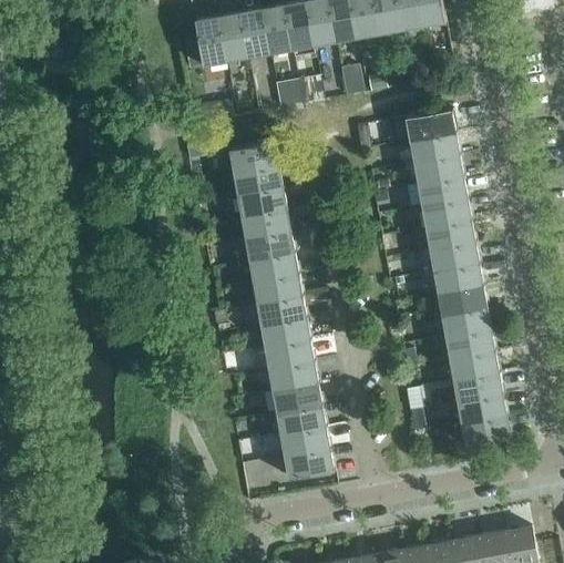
[(326,0),(310,0),(304,1),(313,48),(335,44),(326,0)]
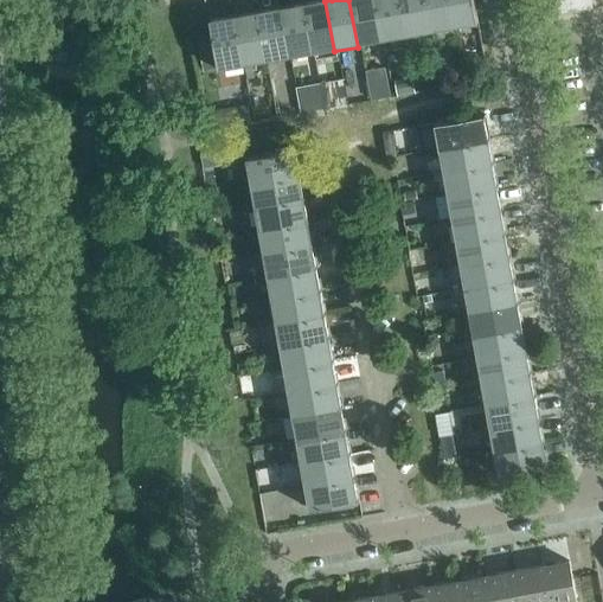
[(372,0),(348,0),(358,47),(380,43),(372,0)]
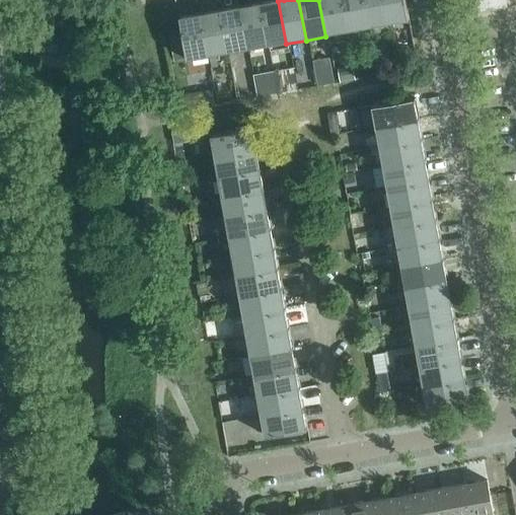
[(340,0),(318,0),(325,37),(346,32),(340,0)]
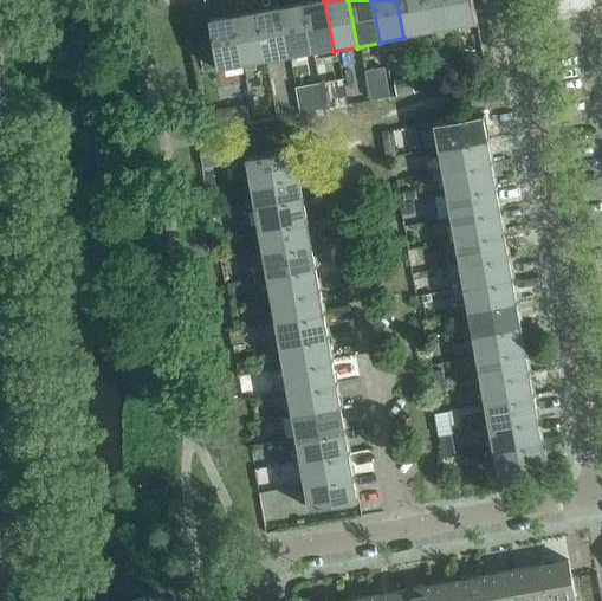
[(420,0),(396,0),(403,38),(427,34),(420,0)]
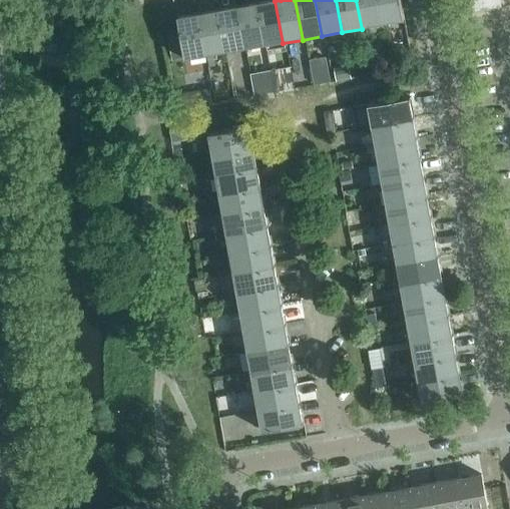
[(377,0),(356,0),(362,29),(382,25),(377,0)]
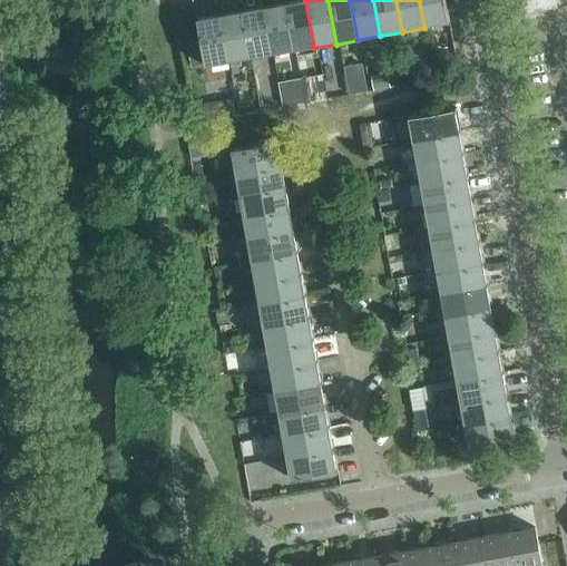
[(441,0),(419,0),(424,28),(447,25),(441,0)]
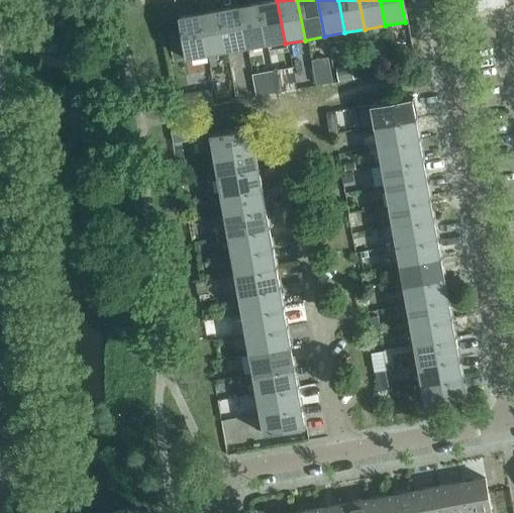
[(501,0),(467,0),(470,16),(503,10),(503,9),(501,0)]
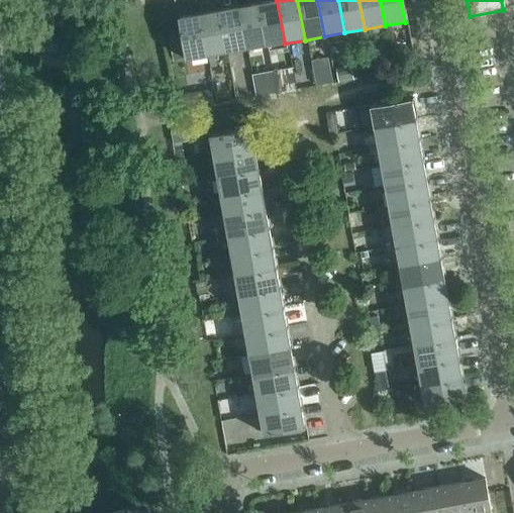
[(513,4),(513,0),(501,0),(503,9),(513,7),(513,4)]
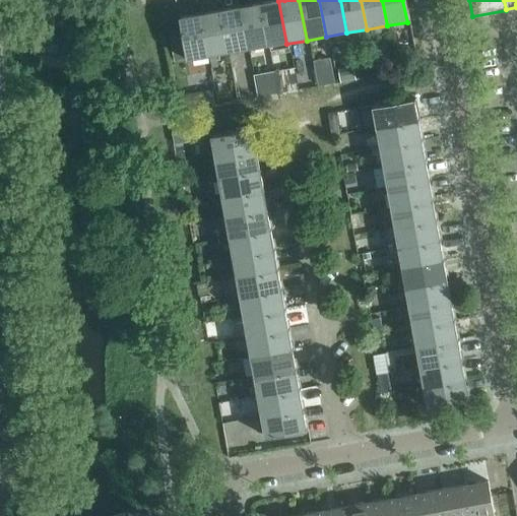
[(278,1),(258,5),(266,48),(286,44),(278,1)]
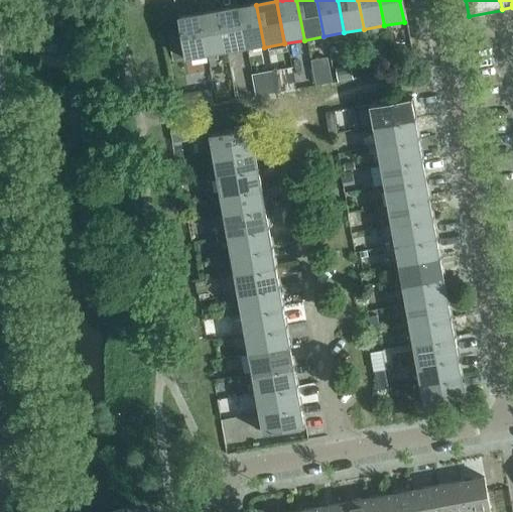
[(256,5),(236,8),(244,50),(264,47),(256,5)]
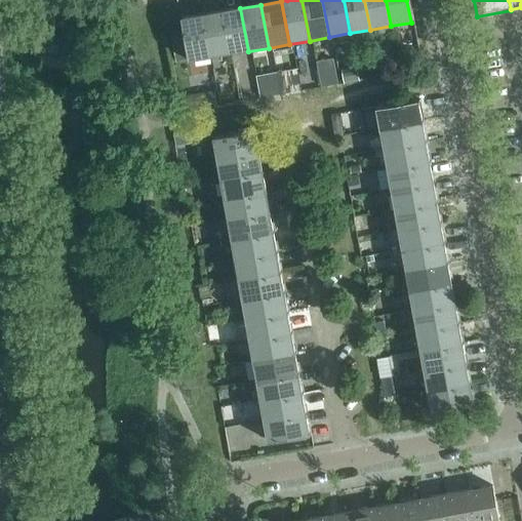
[(240,8),(221,12),(228,55),(248,51),(240,8)]
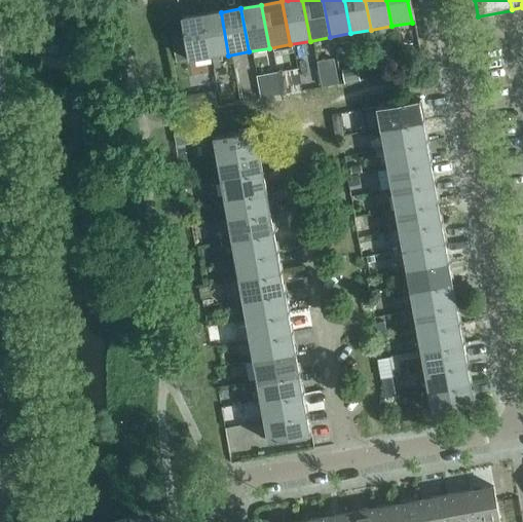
[(221,12),(200,15),(208,59),(228,56),(221,12)]
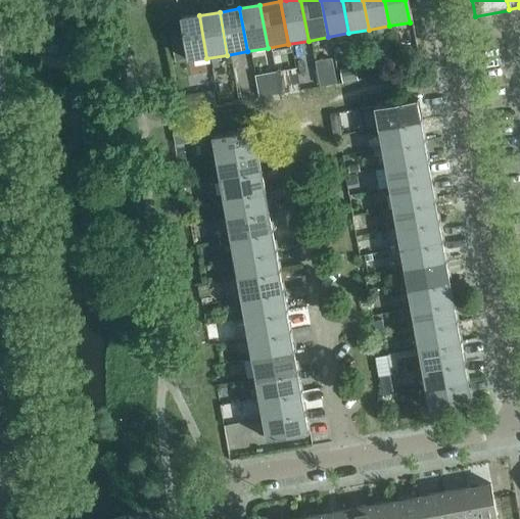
[(168,35),(174,64),(206,58),(199,15),(179,19),(181,32),(168,35)]
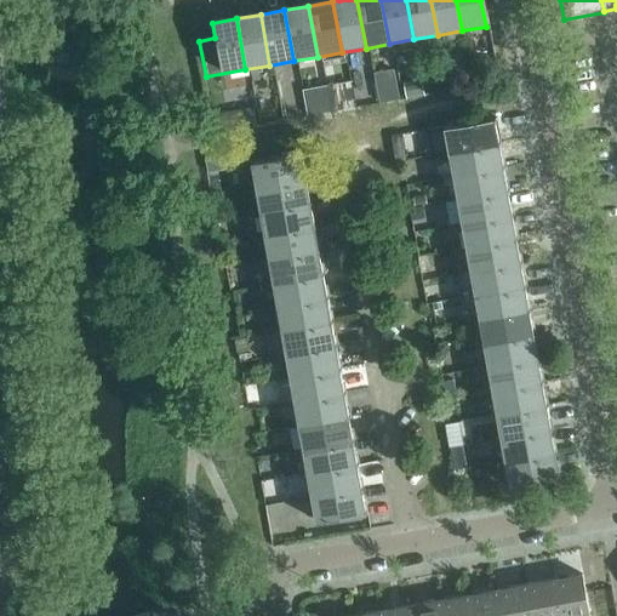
[(394,69),(375,73),(380,103),(400,101),(394,69)]
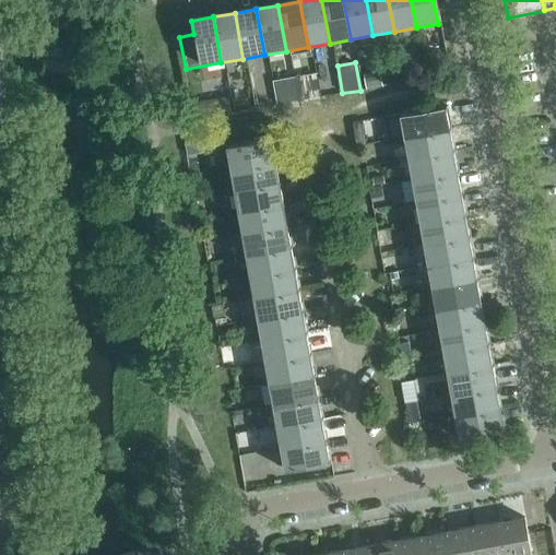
[(279,104),(321,98),(318,74),(275,81),(279,104)]
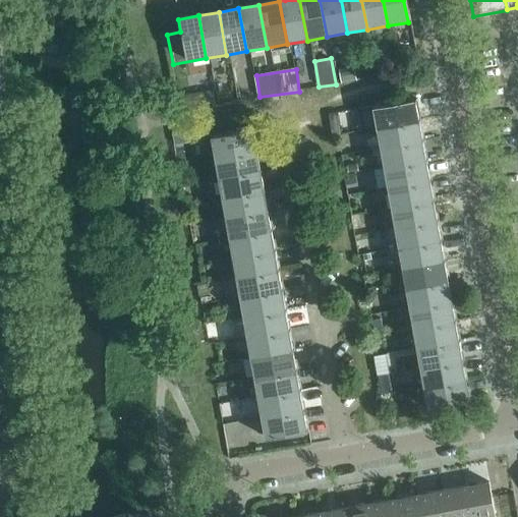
[(211,95),(199,97),(202,108),(213,106),(211,95)]
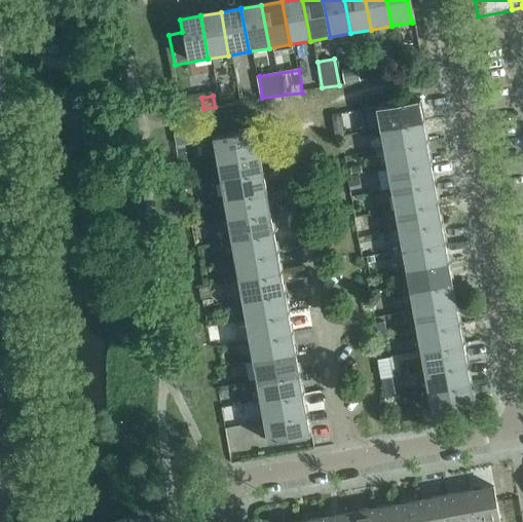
[(375,110),(379,131),(421,123),(418,103),(375,110)]
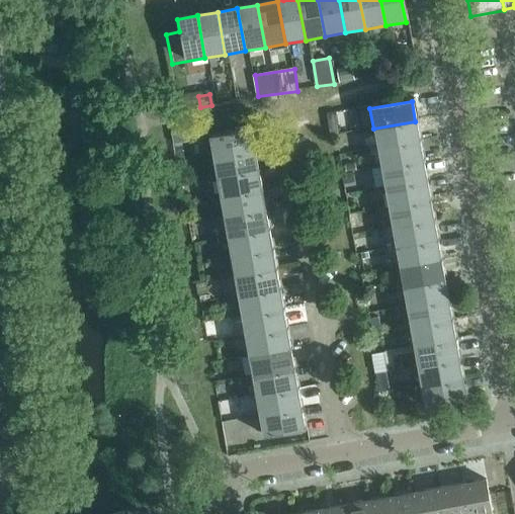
[(373,129),(376,149),(419,142),(415,121),(373,129)]
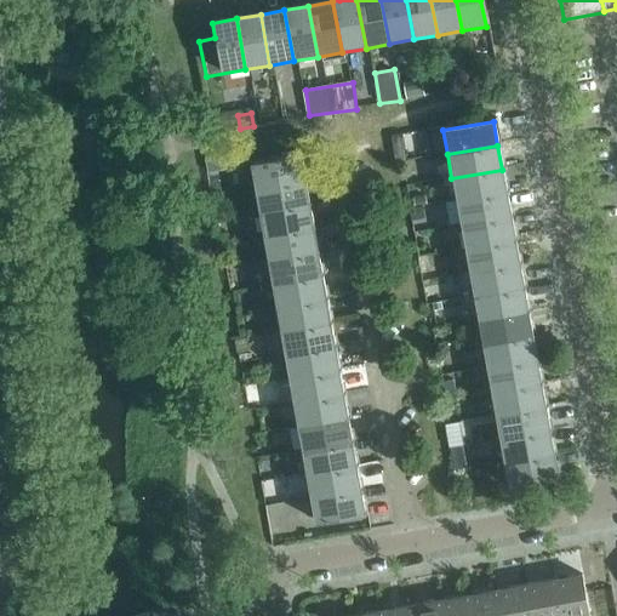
[(250,165),(253,189),(304,181),(301,157),(250,165)]
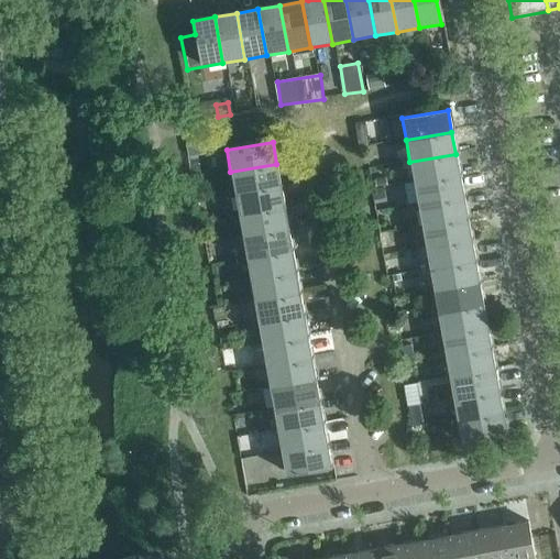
[(409,162),(414,184),(460,175),(456,154),(409,162)]
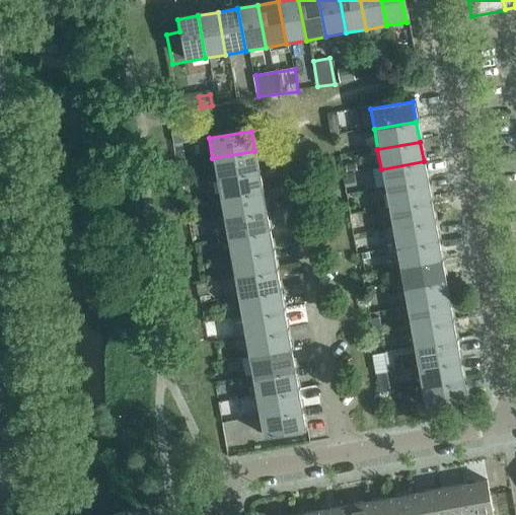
[(212,158),(216,178),(259,170),(254,151),(212,158)]
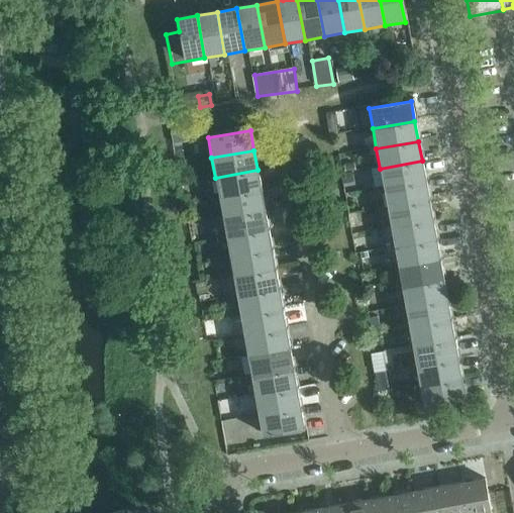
[(380,169),(383,189),(425,181),(422,161),(380,169)]
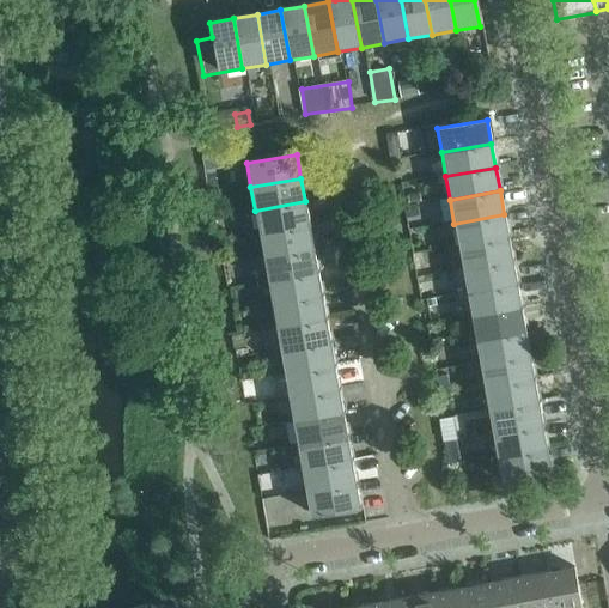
[(255,211),(259,235),(309,225),(305,201),(255,211)]
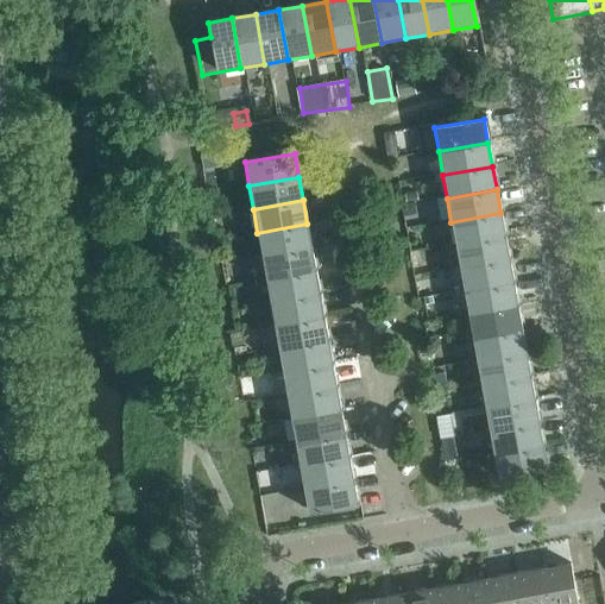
[(451,222),(455,246),(505,237),(500,213),(451,222)]
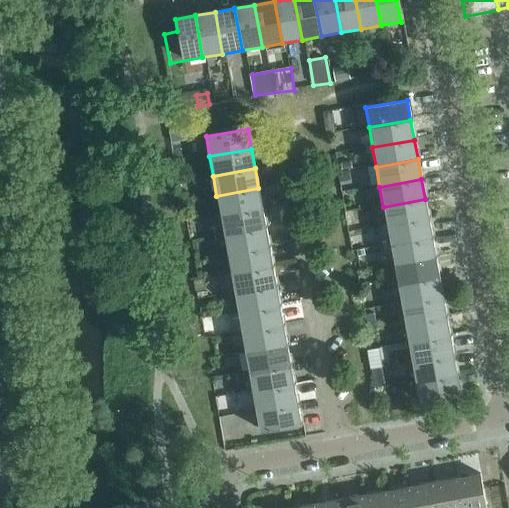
[(216,196),(220,216),(262,208),(258,188),(216,196)]
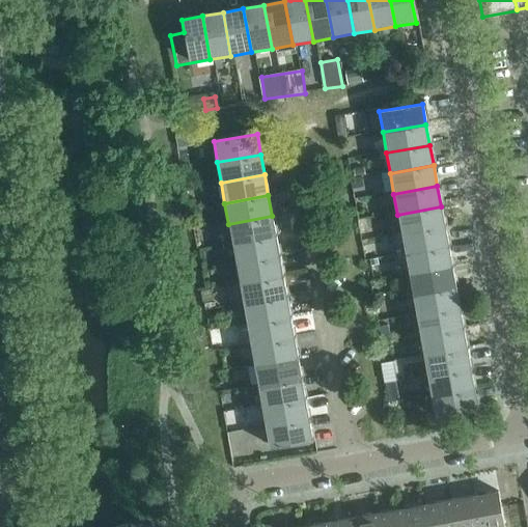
[(397,215),(401,234),(444,227),(441,206),(397,215)]
